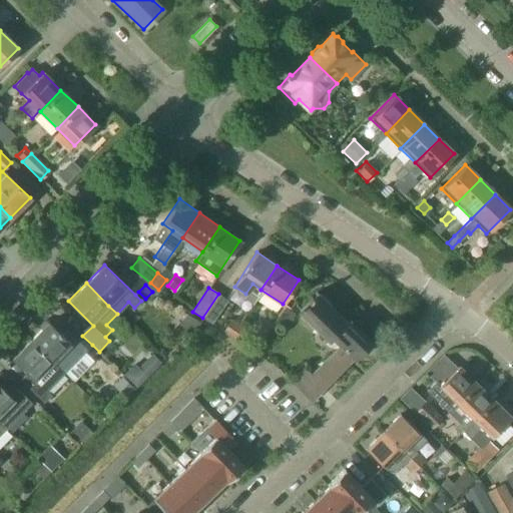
[(313,397),(353,357),(355,359),(372,342),(349,319),(347,321),(318,292),(300,309),(330,339),(333,337),(341,345),(312,374),(305,368),(294,378),(313,397)]
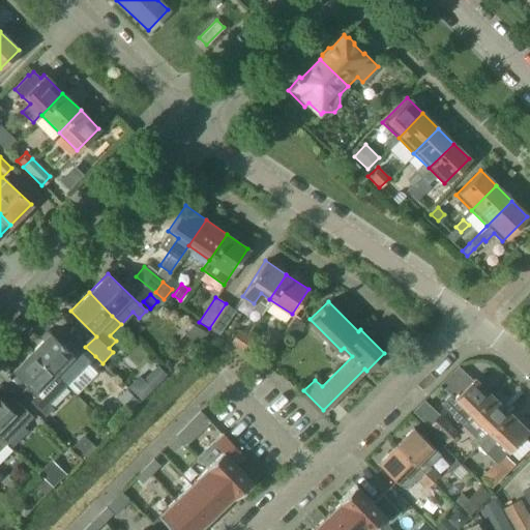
[(219,335),(236,311),(226,303),(209,328),(219,335)]
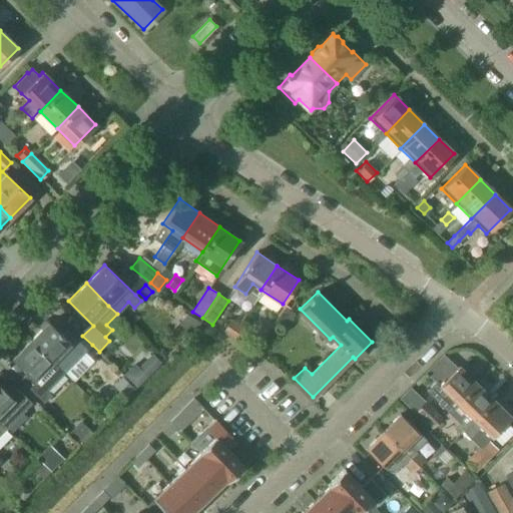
[(229,336),(237,324),(230,319),(222,331),(229,336)]
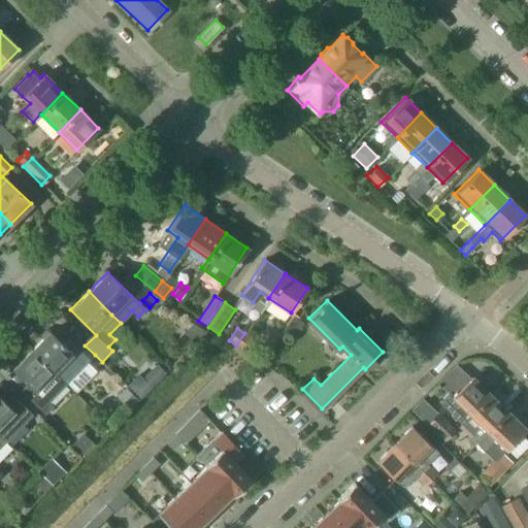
[(95,355),(85,345),(73,334),(63,344),(50,332),(31,351),(66,385),(95,355)]
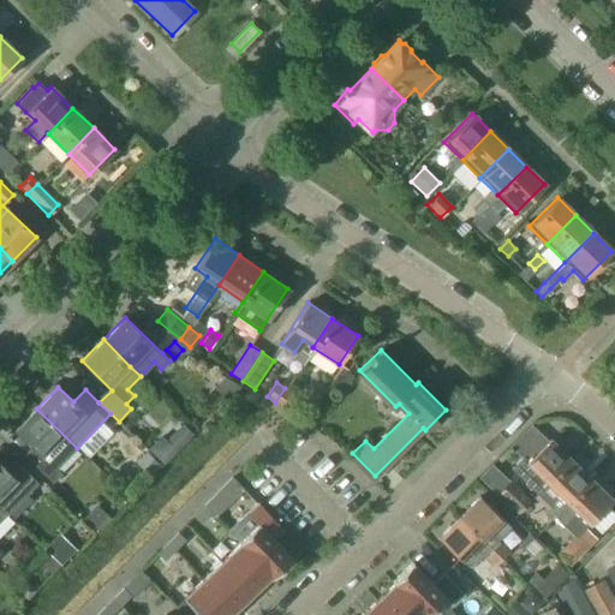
[(284,408),(293,394),(285,388),(275,402),(284,408)]
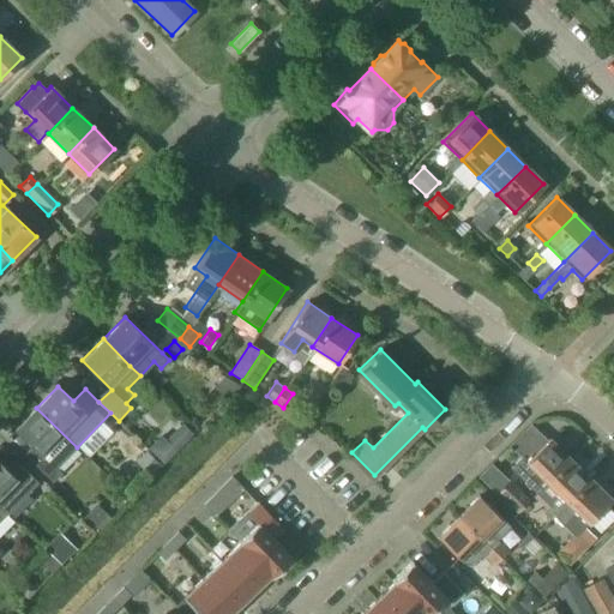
[(77,447),(36,408),(14,429),(32,446),(24,455),(52,482),(61,473),(56,468),(77,447)]
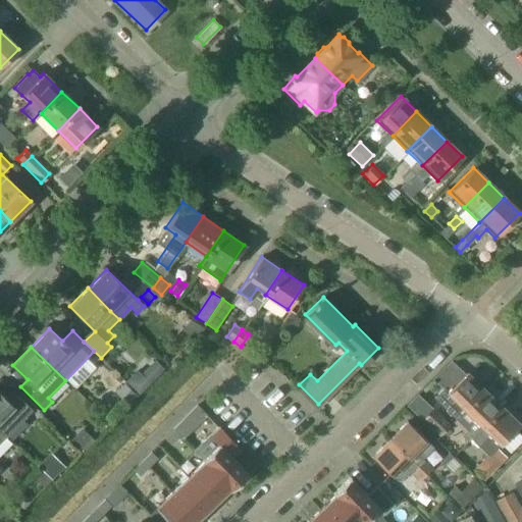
[(138,392),(149,379),(161,367),(154,360),(141,374),(136,370),(126,380),(138,392)]
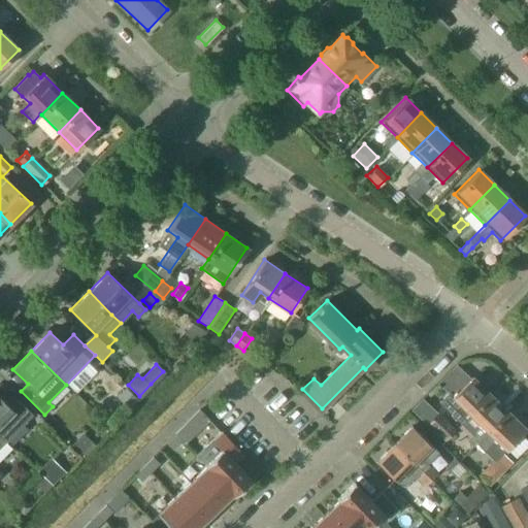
[(449,391),(437,401),(460,424),(469,414),(470,415),(490,394),(472,376),(453,396),(449,391)]
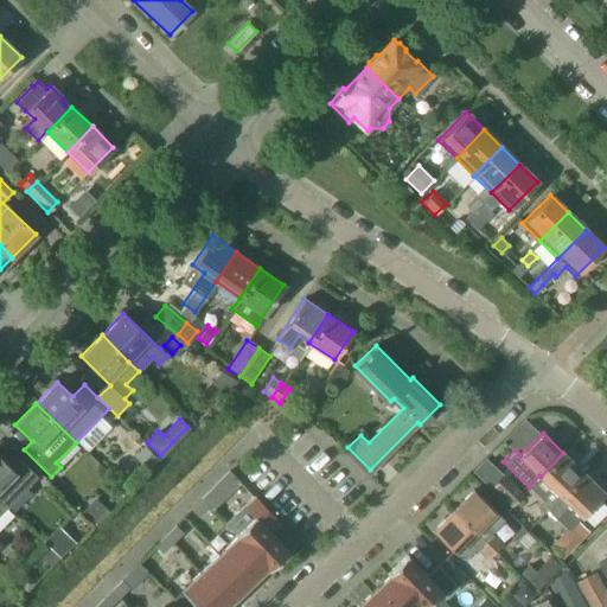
[(139,453),(138,460),(145,467),(155,457),(145,447),(139,453)]
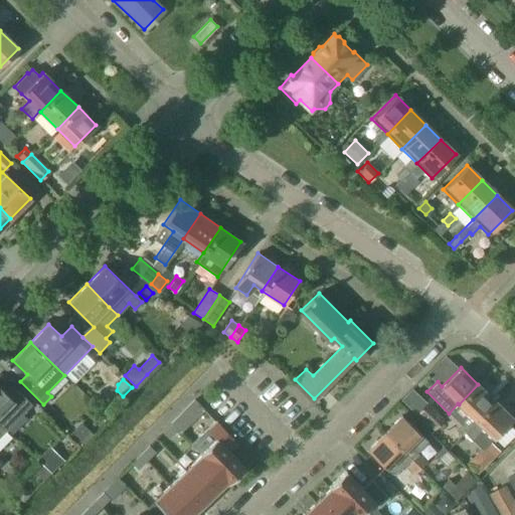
[(458,403),(449,413),(460,423),(455,428),(461,435),(464,433),(465,433),(495,402),(478,384),(459,404),(458,403)]
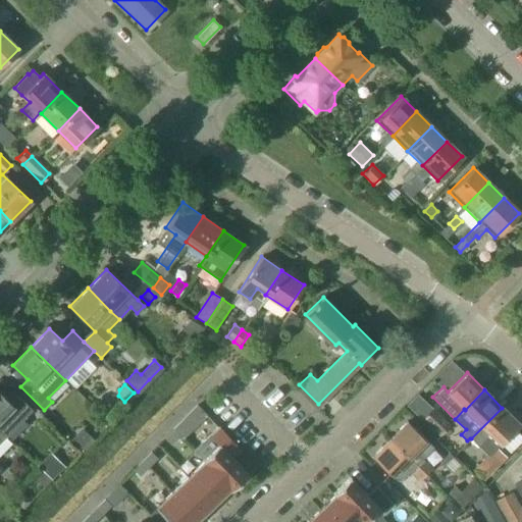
[(0,429),(6,436),(32,411),(15,395),(8,402),(0,393),(0,429)]
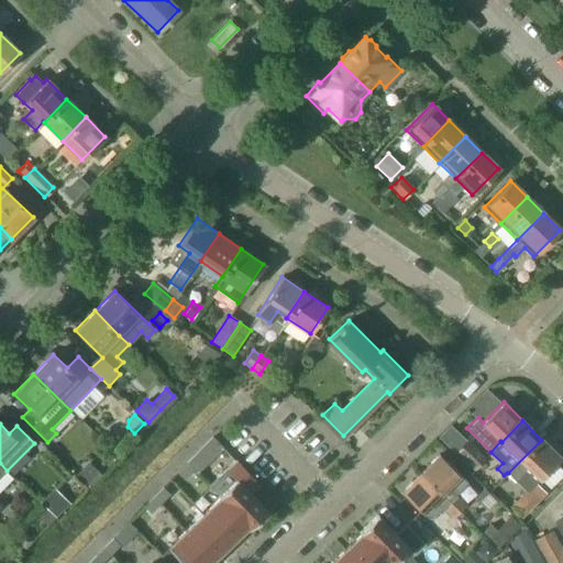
[(484,459),(465,440),(454,451),(474,470),(484,459)]
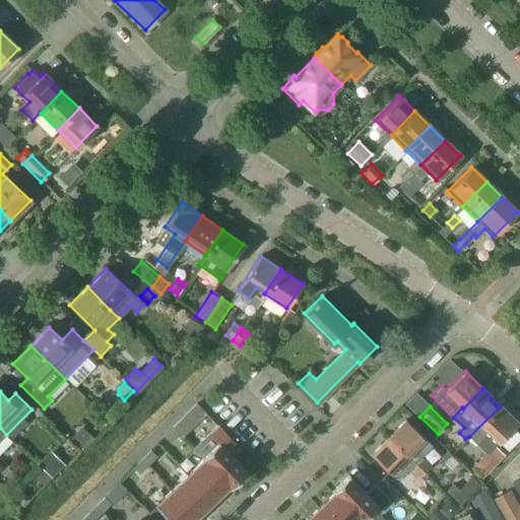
[(500,406),(469,437),(476,445),(486,454),(471,469),(481,478),(499,460),(503,455),(494,446),(498,443),(517,423),(500,406)]
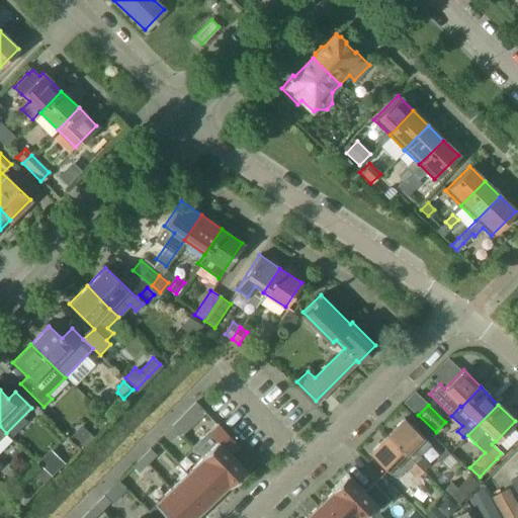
[(180,417),(172,426),(177,431),(186,423),(180,417)]
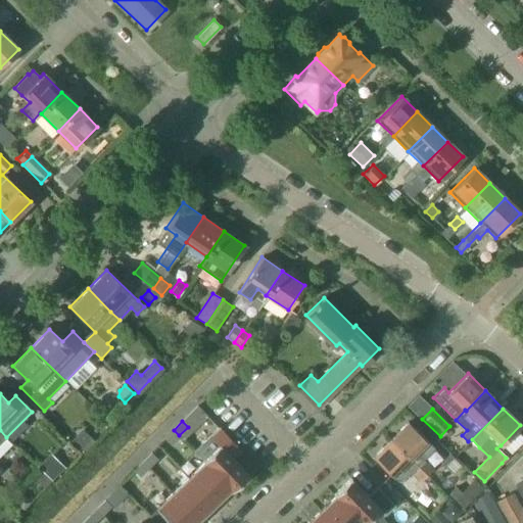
[(435,450),(407,422),(389,439),(426,476),(433,469),(425,461),(435,450)]
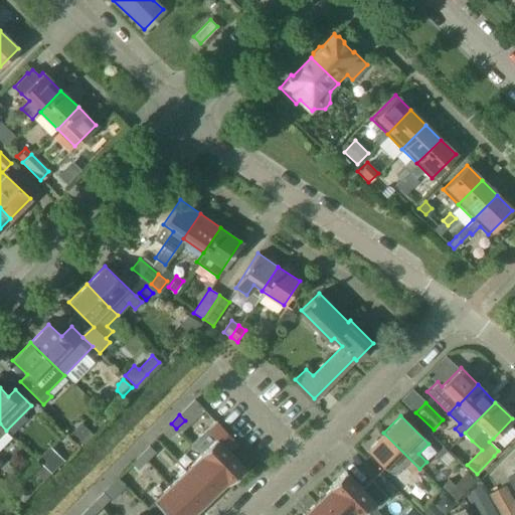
[(214,421),(191,444),(199,453),(228,483),(244,467),(228,450),(235,444),(214,421)]
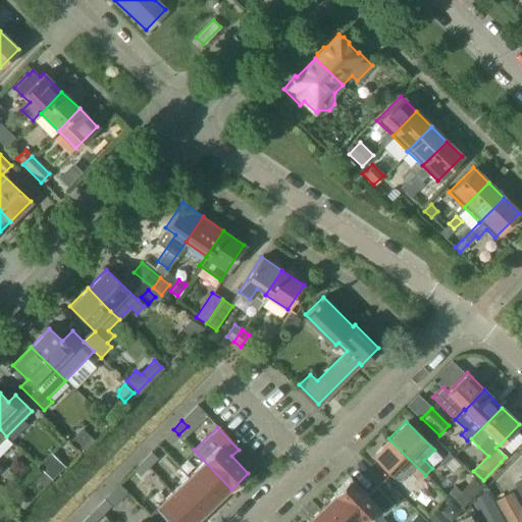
[(170,444),(178,434),(173,429),(164,437),(170,444)]
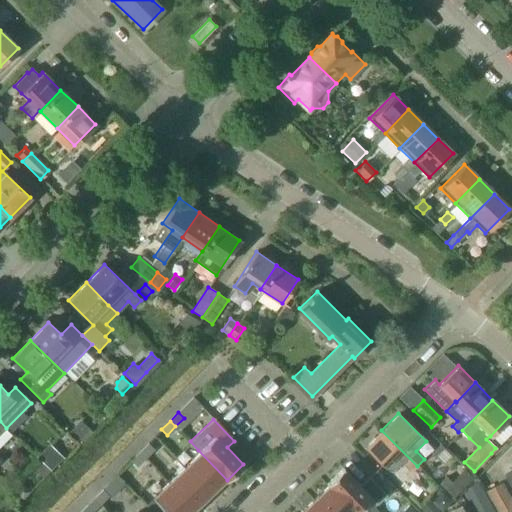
[(79,425),(71,433),(79,441),(87,433),(79,425)]
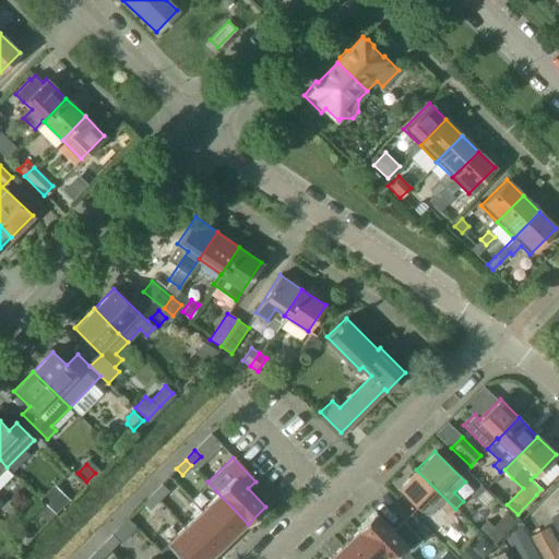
[(416,470),(399,488),(425,514),(428,514),(436,506),(439,506),(440,507),(449,515),(455,509),(416,470)]
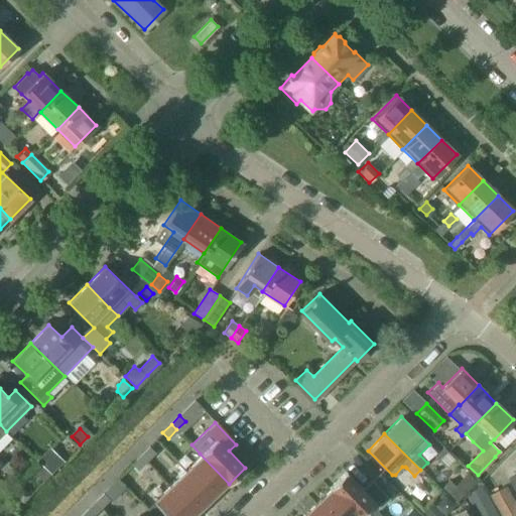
[(149,446),(140,455),(146,461),(154,452),(149,446)]
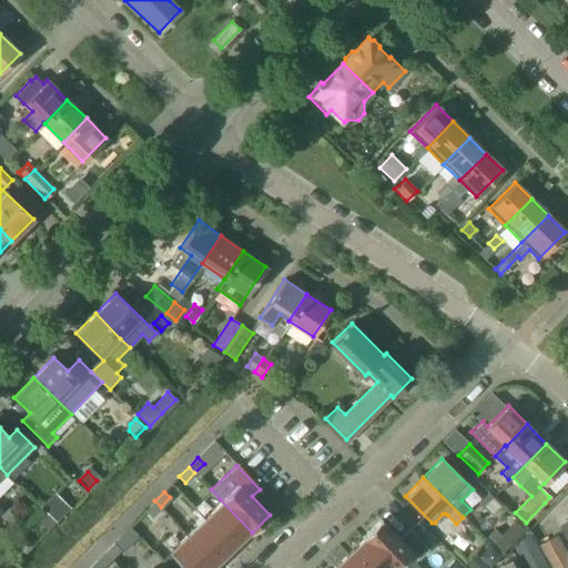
[(70,508),(54,495),(42,508),(57,521),(70,508)]
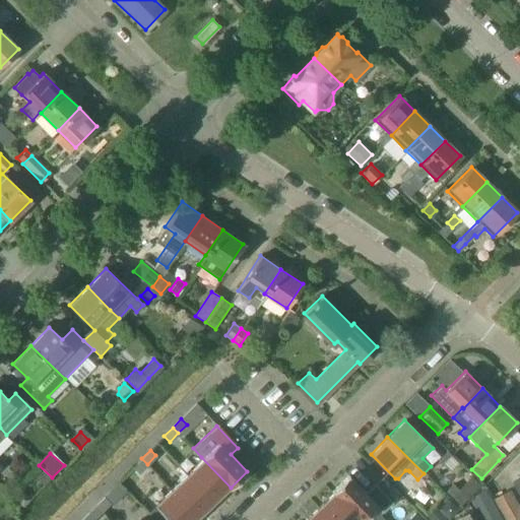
[(231,488),(201,457),(201,458),(202,459),(187,474),(212,501),(228,486),(230,488),(231,488)]
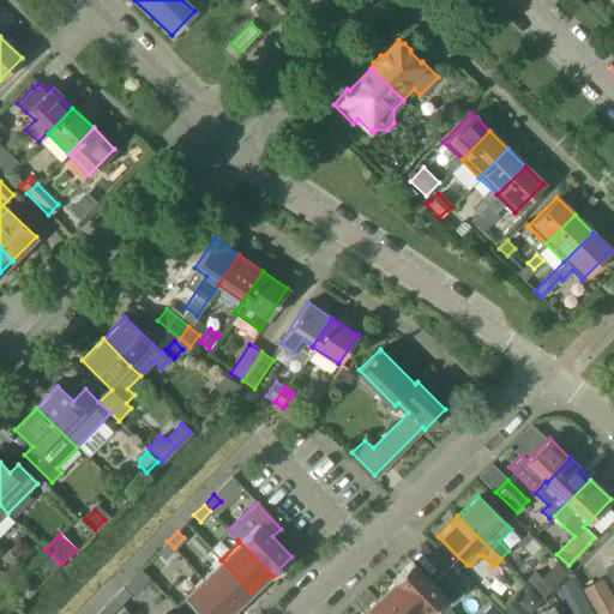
[(163,559),(174,548),(167,541),(157,552),(163,559)]
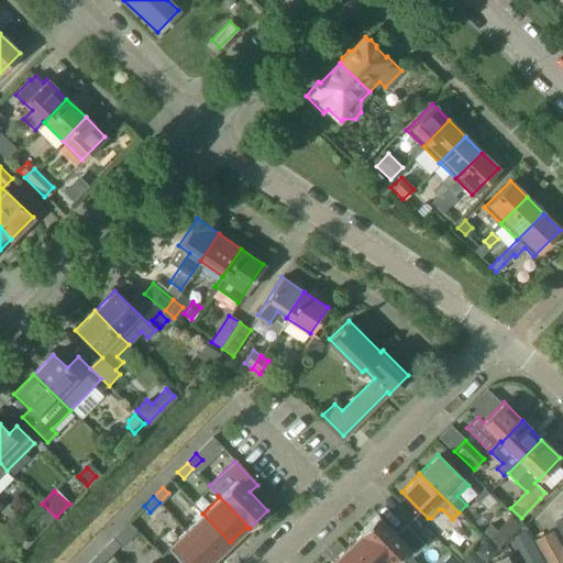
[(230,542),(202,514),(186,530),(213,559),(230,542)]
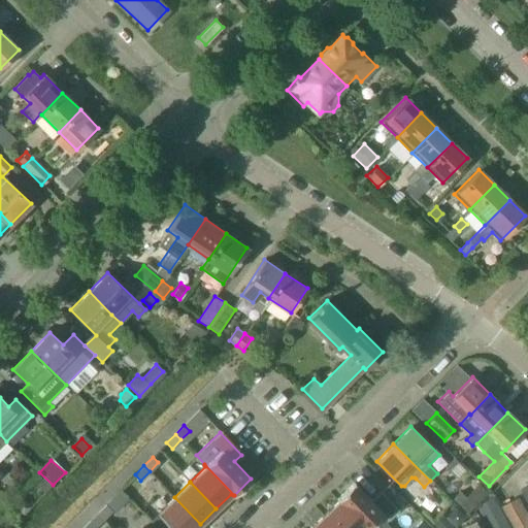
[(354,483),(337,498),(365,527),(373,527),(386,517),(388,520),(398,510),(380,492),(370,500),(354,483)]
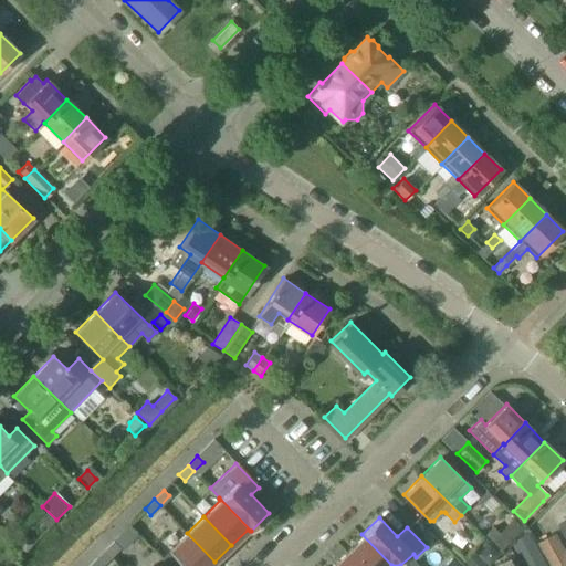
[(493,527),(485,534),(501,549),(507,542),(493,527)]
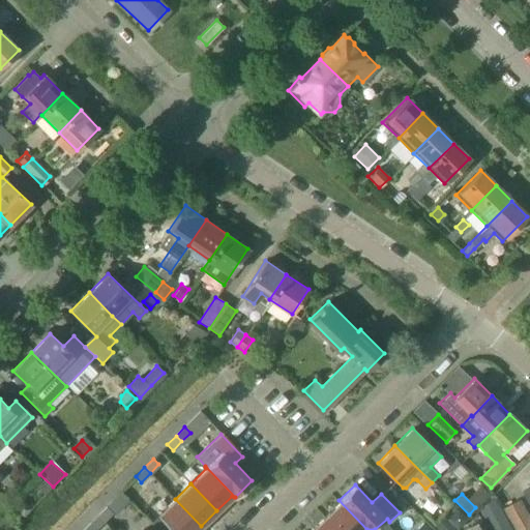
[(511,529),(494,498),(481,511),(492,529),(511,529)]
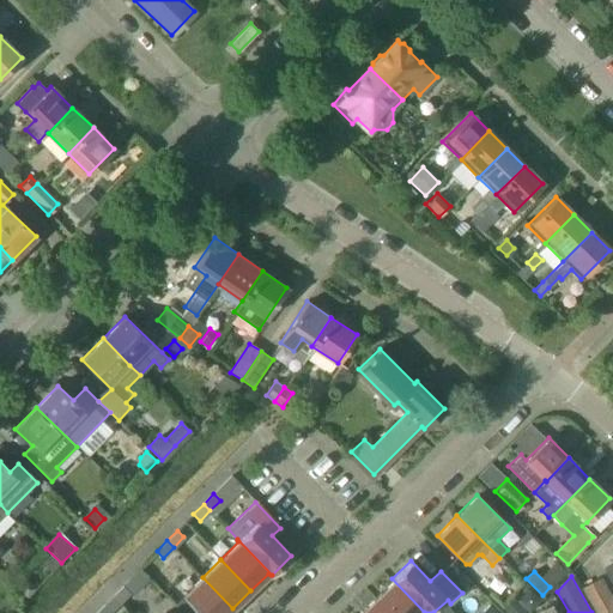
[(226,612),(232,608),(202,577),(183,595),(199,612),(226,612)]
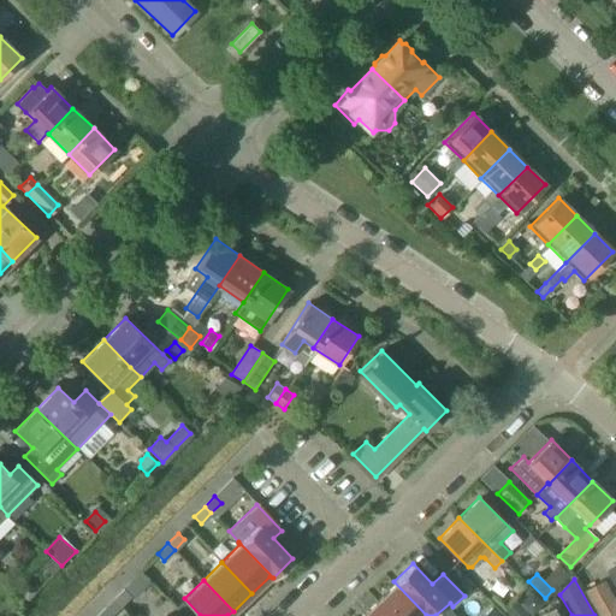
[(426,615),(394,581),(392,582),(394,585),(377,602),(390,615),(424,615),(425,615),(424,615),(426,615)]
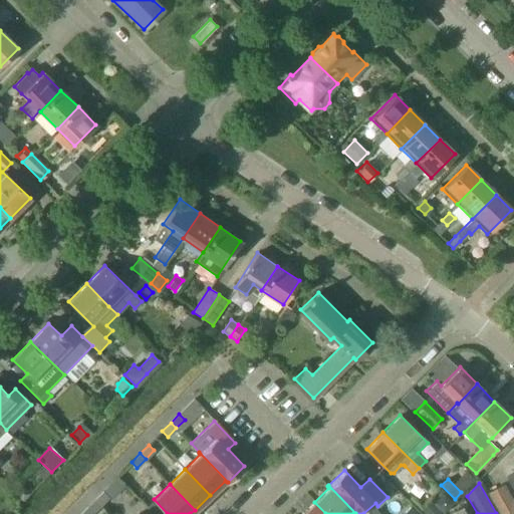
[(513,505),(503,487),(489,495),(499,513),(513,505)]
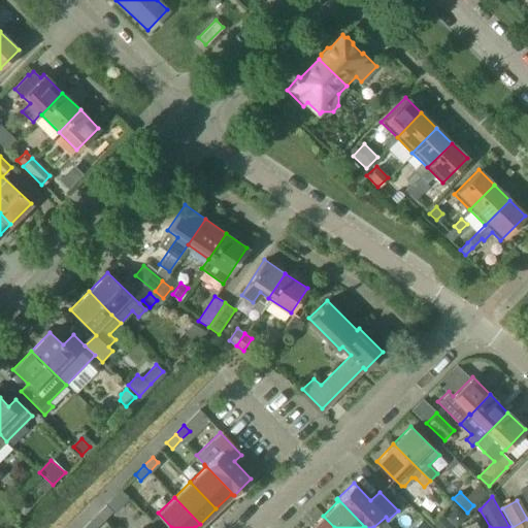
[(97,514),(102,519),(111,510),(105,504),(97,514)]
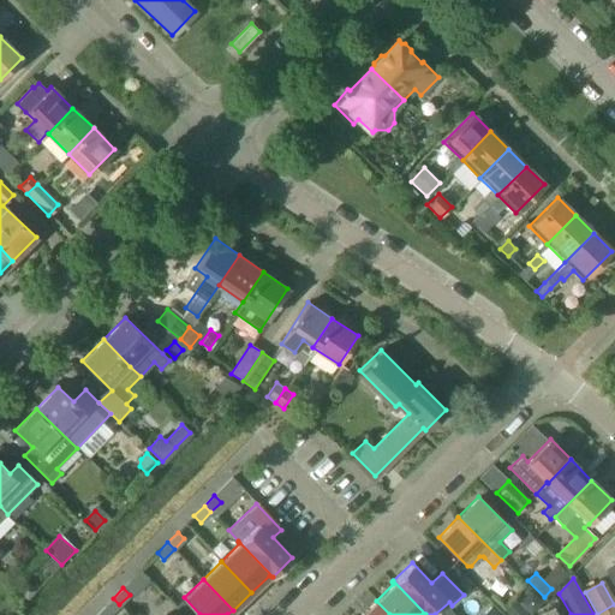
[(389,614),(376,601),(359,614),(389,614)]
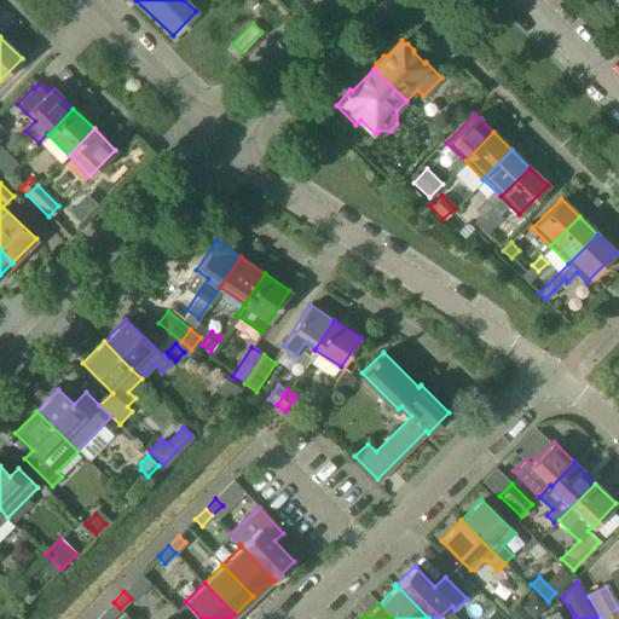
[(522,607),(512,618),(513,618),(528,618),(532,617),(522,607)]
